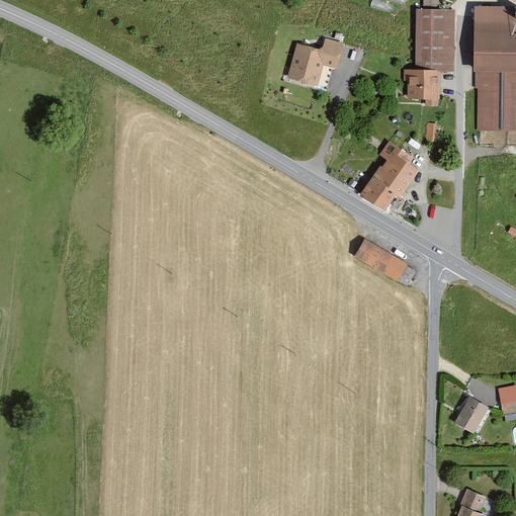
[(515,10),(473,10),(471,92),(475,92),(475,133),(515,133),(515,37),(515,10)]
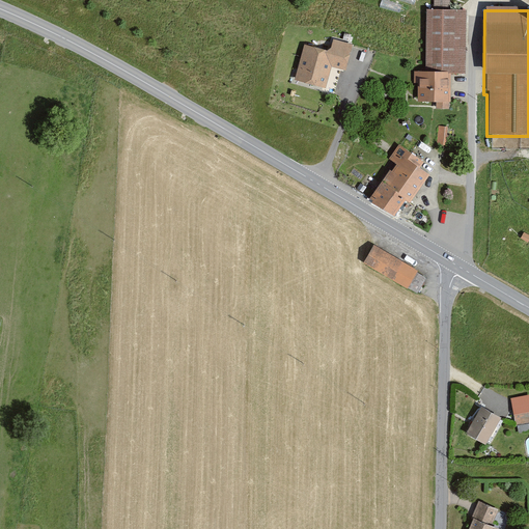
[(467,14),(425,12),(424,76),(450,77),(465,77),(467,14)]
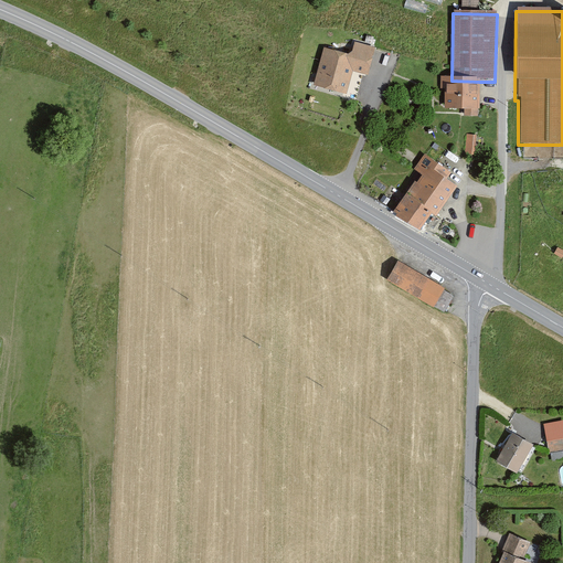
[(350,53),(322,46),(312,85),(346,93),(351,70),(369,74),(375,46),(353,41),(350,53)]
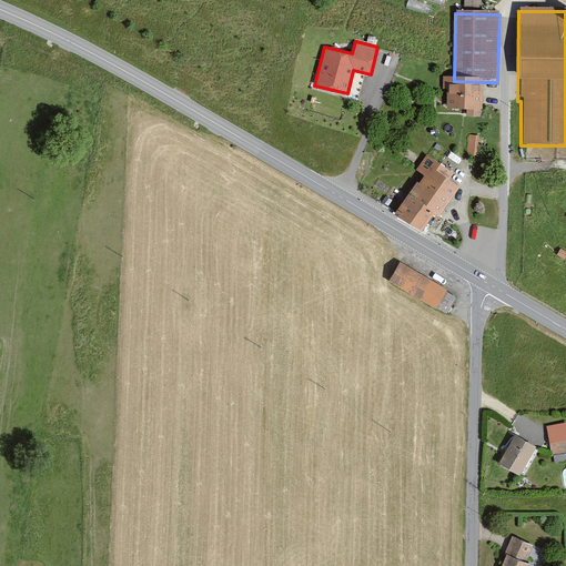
[(482,82),(454,81),(442,81),(442,92),(446,92),(445,112),(481,113),(482,82)]
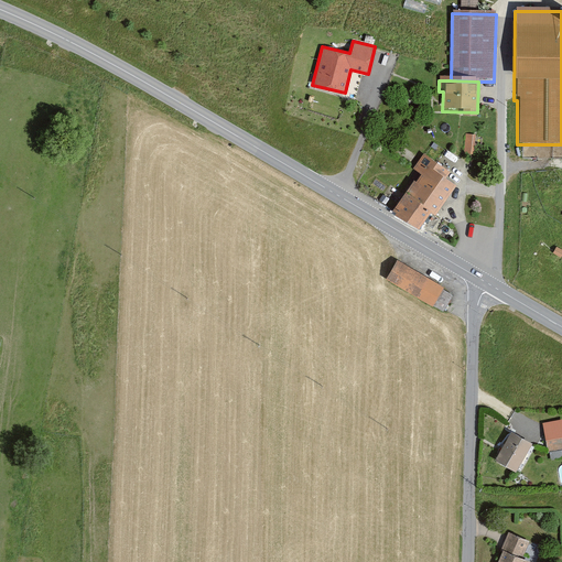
[(413,170),(420,173),(415,180),(413,179),(393,211),(420,227),(430,212),(436,216),(457,183),(446,175),(450,170),(423,153),(413,170)]
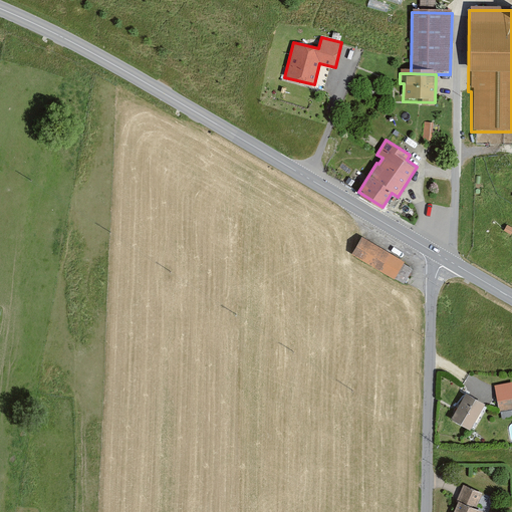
[(406,262),(361,237),(350,255),(395,281),(406,262)]
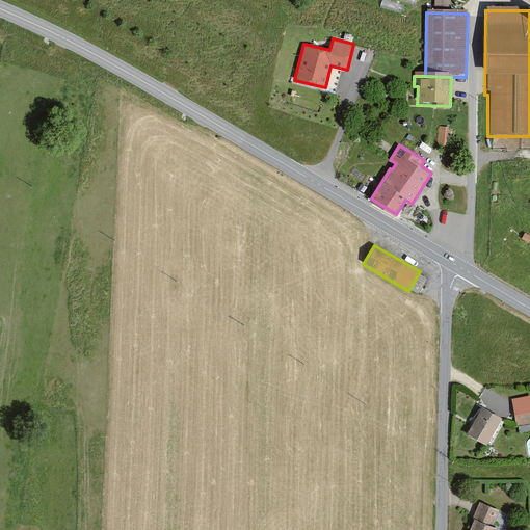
[(529,392),(511,395),(515,423),(529,420),(529,392)]
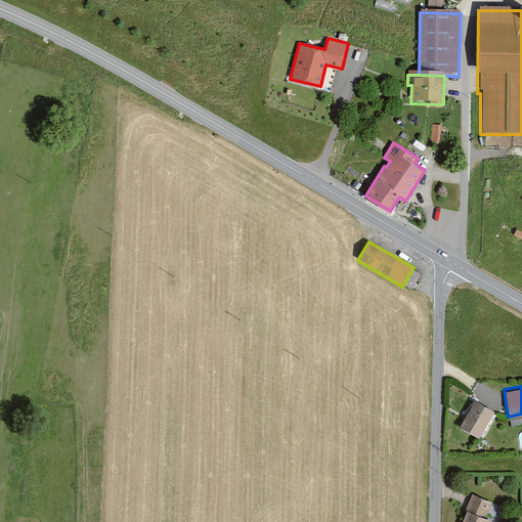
[(476,396),(461,422),(481,433),(495,407),(476,396)]
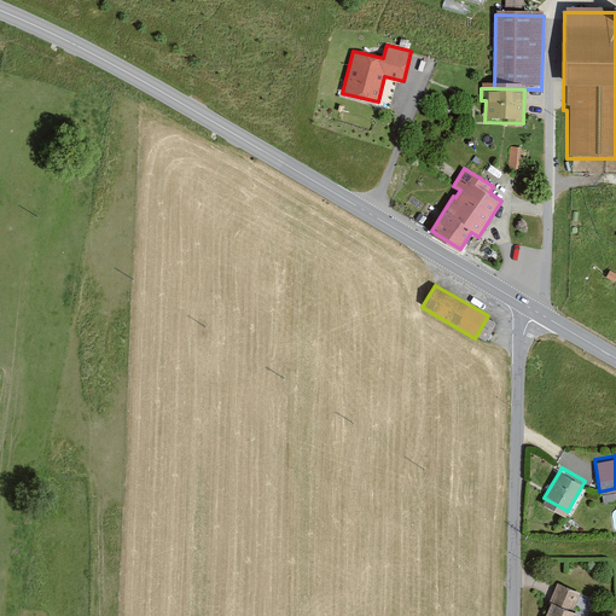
[(558,583),(551,602),(571,611),(579,592),(558,583)]
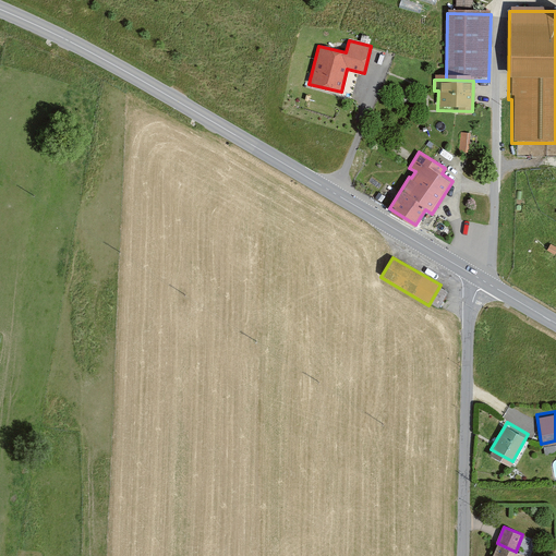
[(516,552),(497,543),(491,555),(521,555),(522,554),(516,552)]
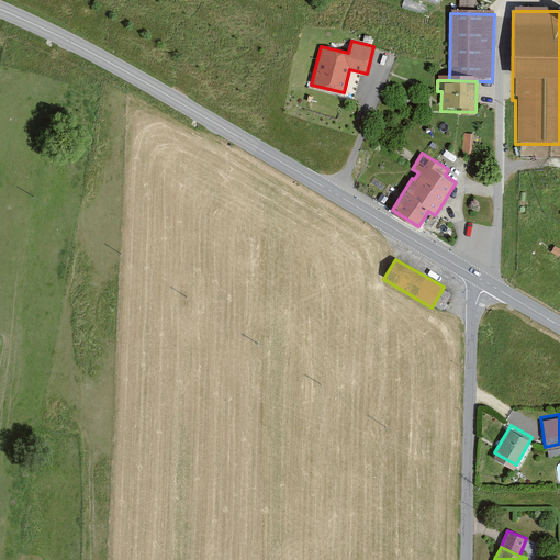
All buildings are outlined.
